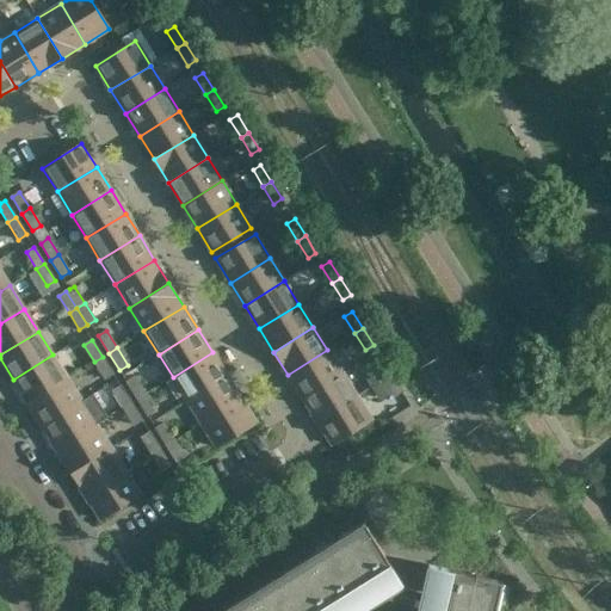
[(302,397),(341,372),(327,350),(288,375),(302,397)]
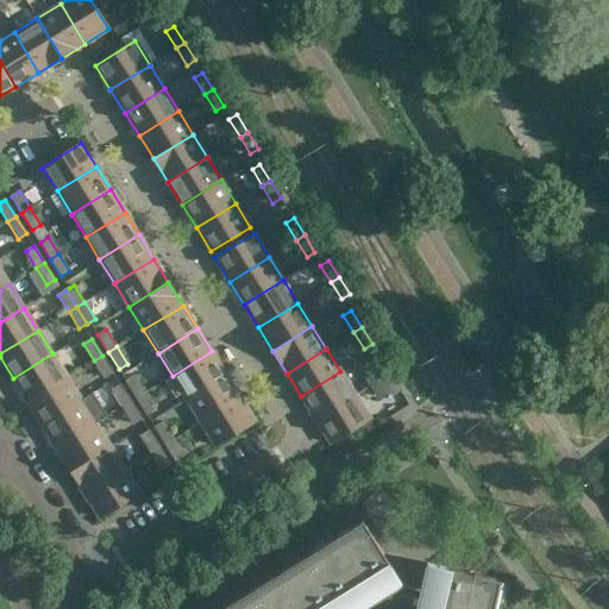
[(226,375),(212,351),(173,376),(187,399),(226,375)]
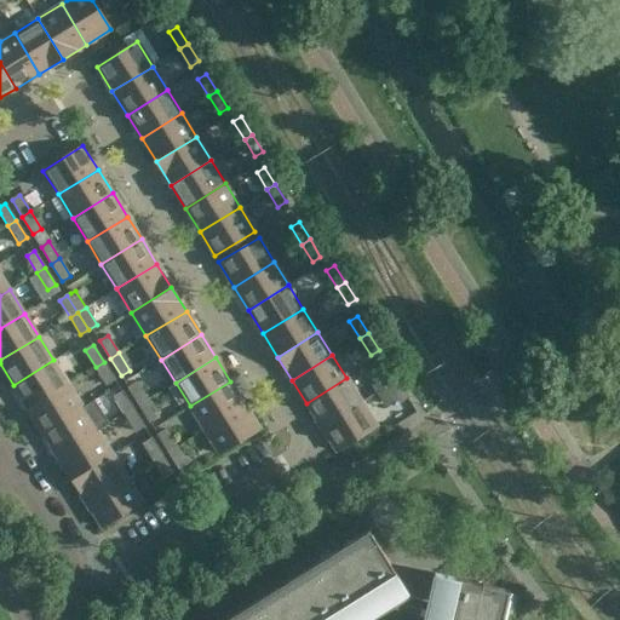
[(28,409),(68,384),(53,360),(13,385),(28,409)]
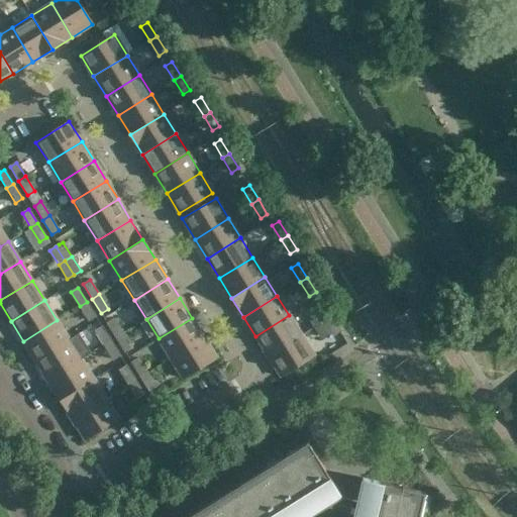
[(96,316),(87,302),(80,306),(89,320),(96,316)]
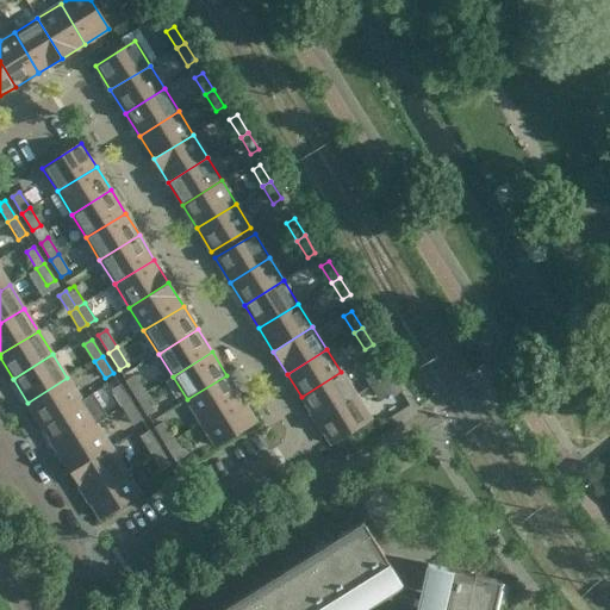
[(372,362),(383,379),(391,374),(380,356),(372,362)]
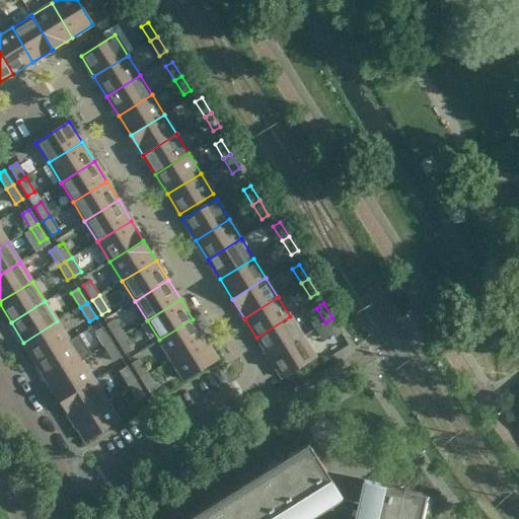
[(269,358),(302,337),(290,316),(256,338),(269,358)]
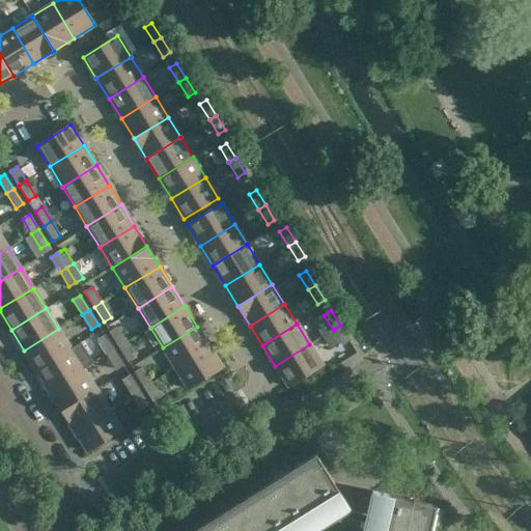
[(350,340),(340,326),(333,330),(342,344),(350,340)]
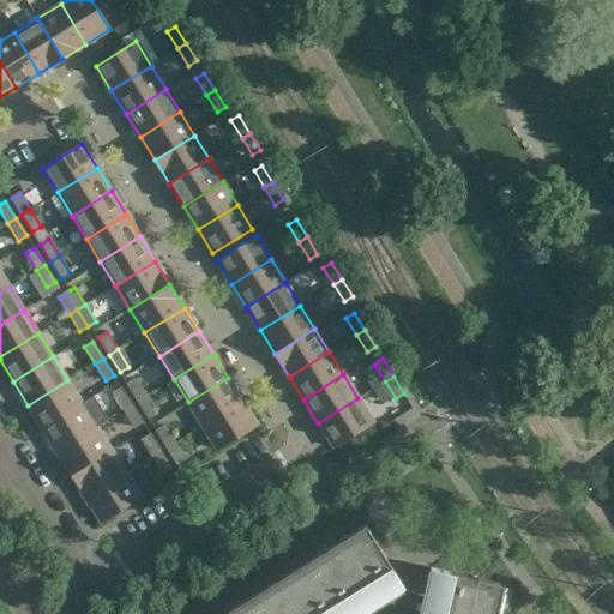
[(242,401),(228,378),(188,402),(203,426),(242,401)]
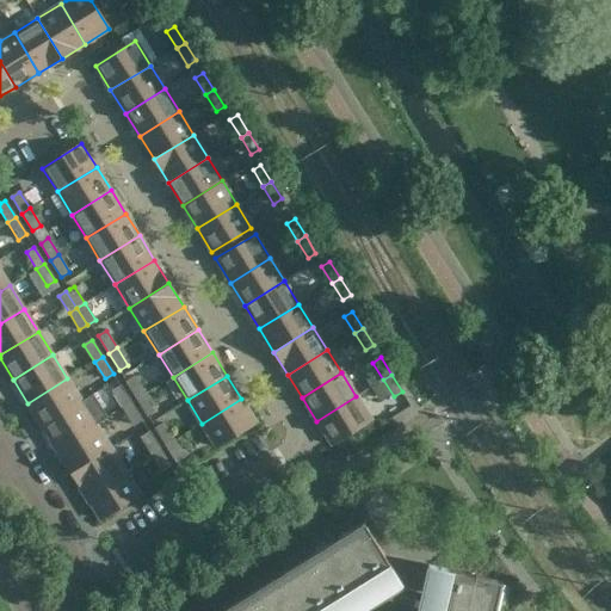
[(135,377),(127,382),(137,400),(146,394),(135,377)]
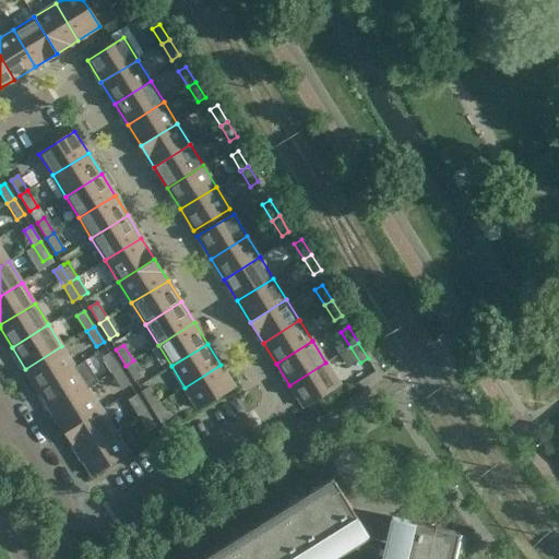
[(75,368),(61,346),(25,369),(38,390),(75,368)]
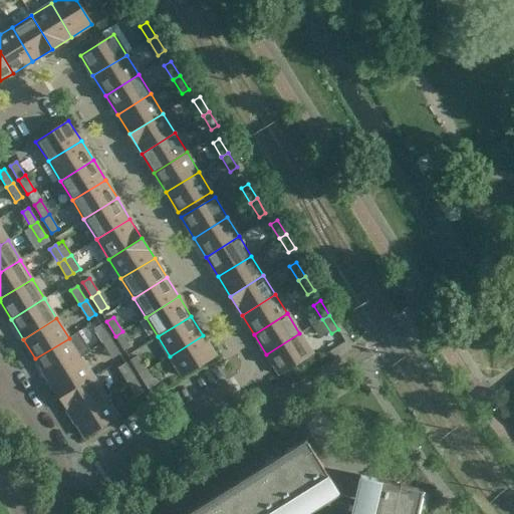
[(94,329),(103,343),(110,339),(101,324),(94,329)]
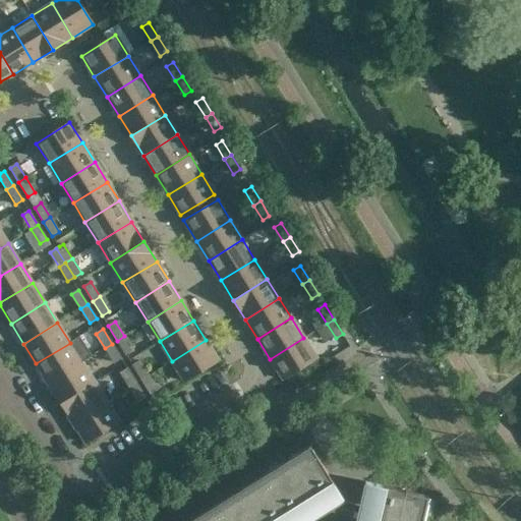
[(133,350),(124,336),(117,341),(126,354),(133,350)]
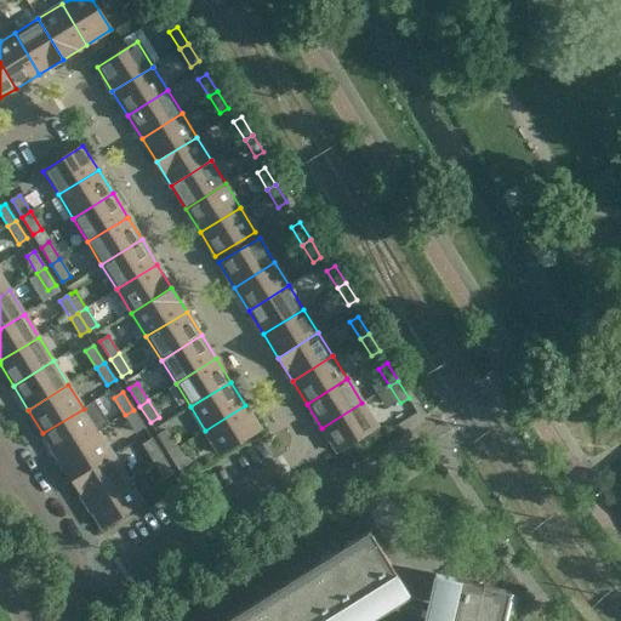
[(377,427),(362,403),(322,428),(337,453),(377,427)]
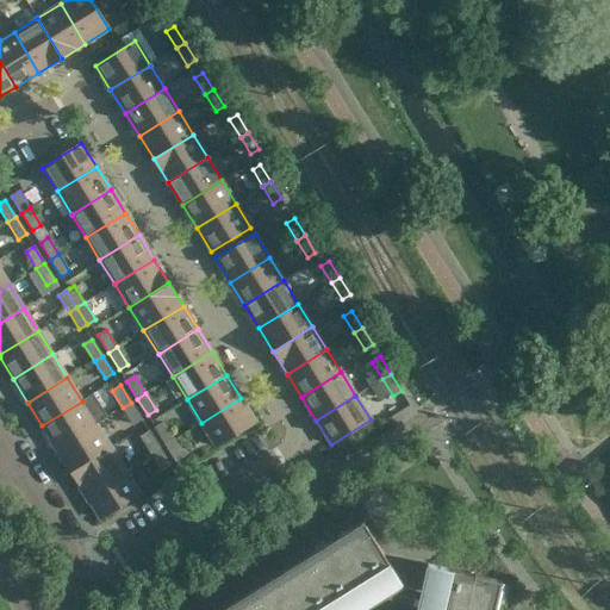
[(255,422),(241,398),(201,423),(216,447),(255,422)]
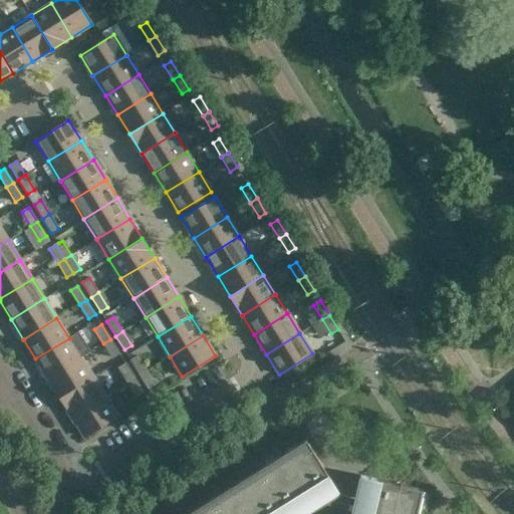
[(47,378),(81,357),(69,338),(35,358),(47,378)]
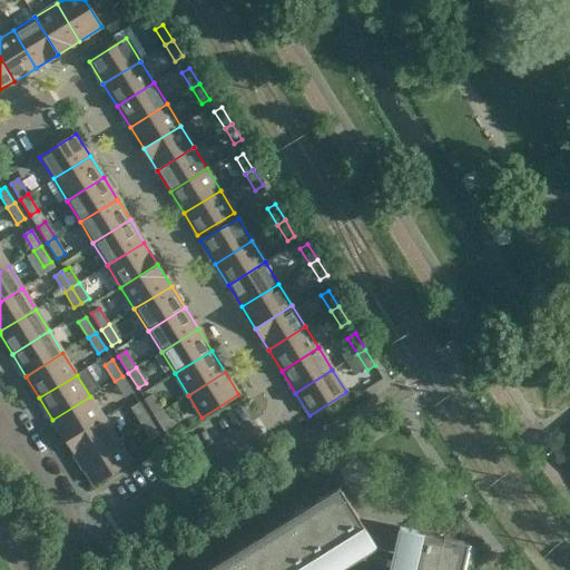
[(133,392),(123,376),(115,381),(125,396),(133,392)]
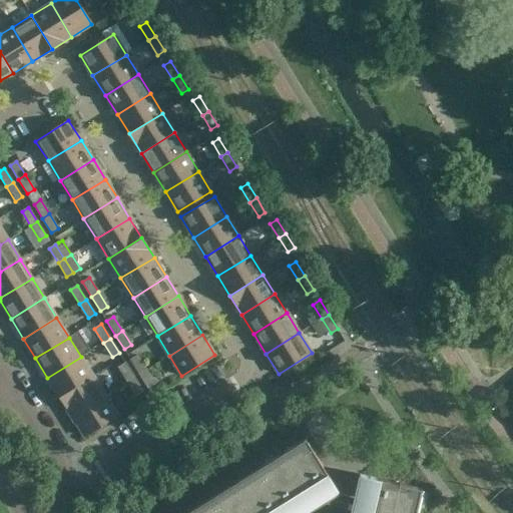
[(137,355),(130,360),(140,375),(146,370),(137,355)]
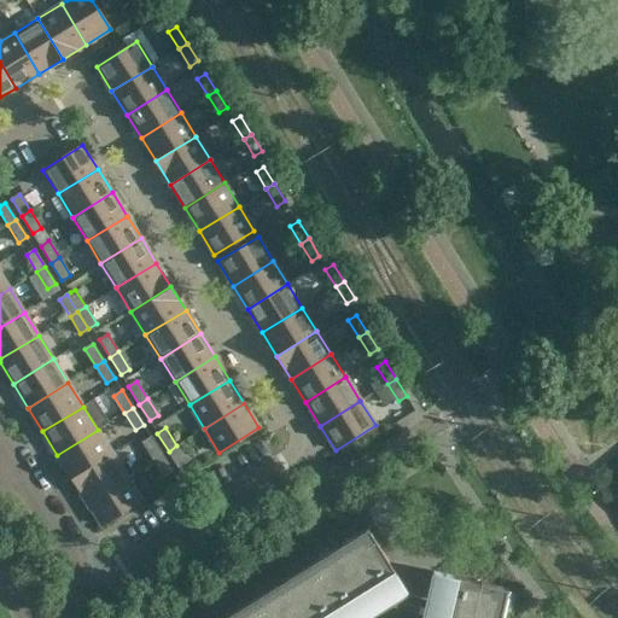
[(71,478),(112,453),(98,430),(57,455),(71,478)]
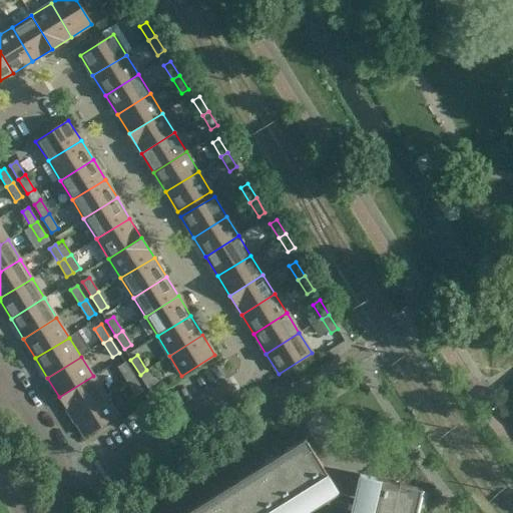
[(118,367),(128,382),(134,378),(125,363),(118,367)]
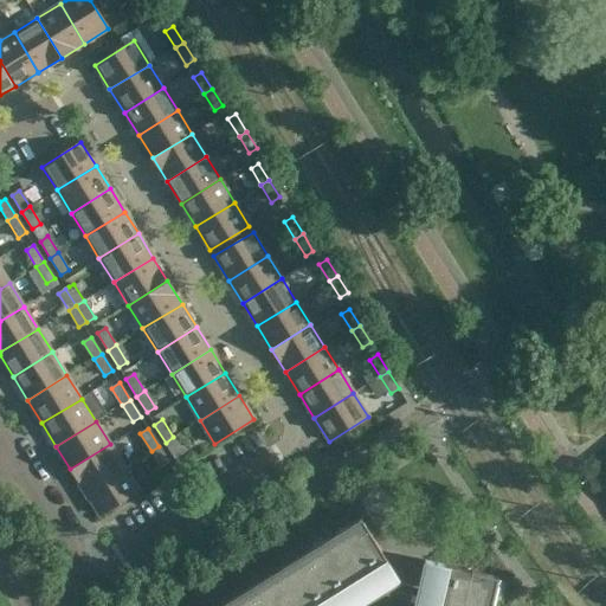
[(184,453),(173,437),(166,443),(175,458),(184,453)]
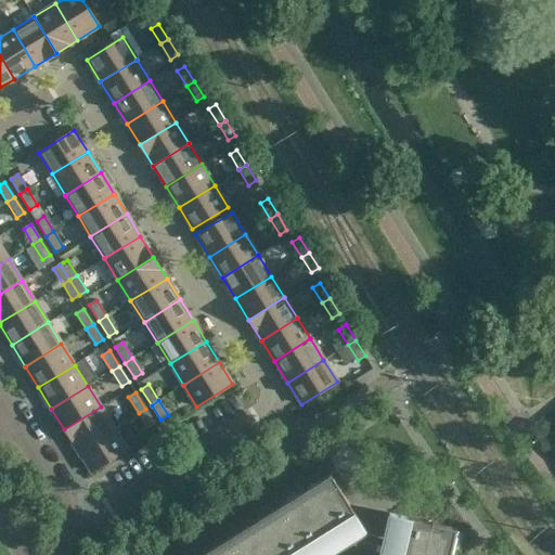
[(78,450),(114,428),(101,407),(64,429),(78,450)]
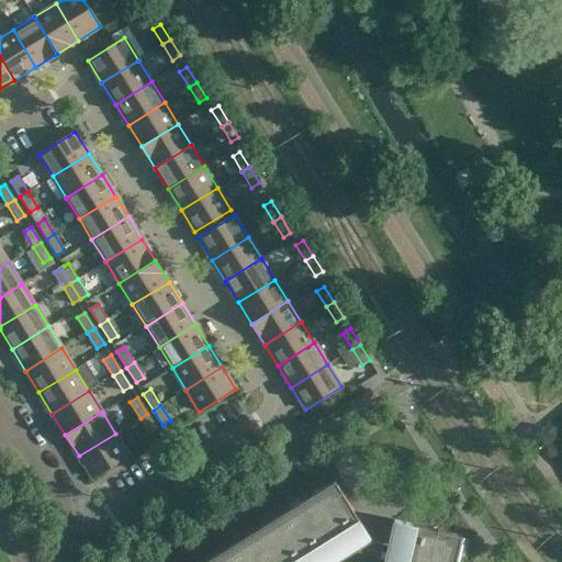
[(157,428),(147,414),(141,418),(149,434),(157,428)]
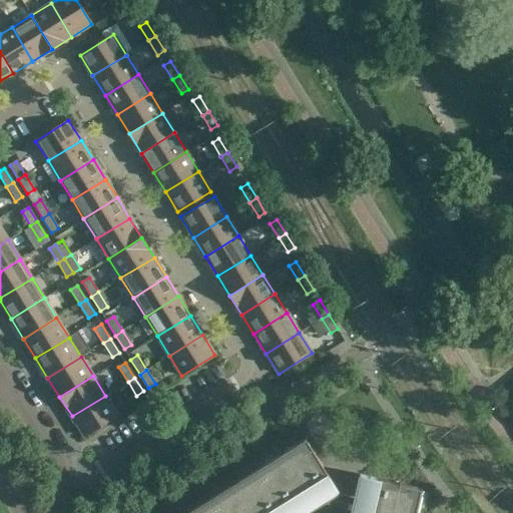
[(117,416),(105,396),(72,416),(84,436),(117,416)]
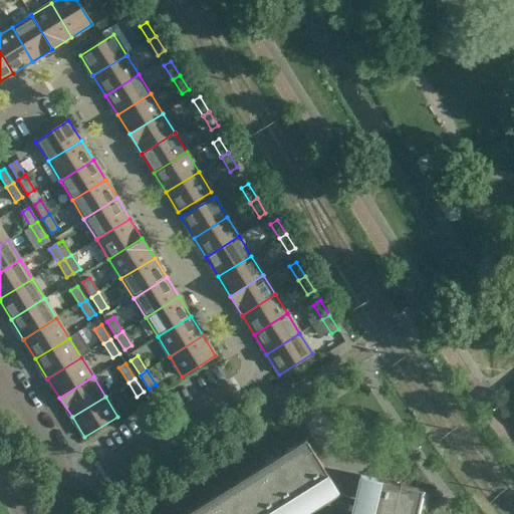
[(191,513),(267,513),(296,497),(297,499),(314,488),(313,486),(329,476),(305,439),(304,440),(305,441),(285,453),(286,456),(280,460),(278,457),(238,482),(240,485),(233,489),(232,486),(191,512),(191,513)]
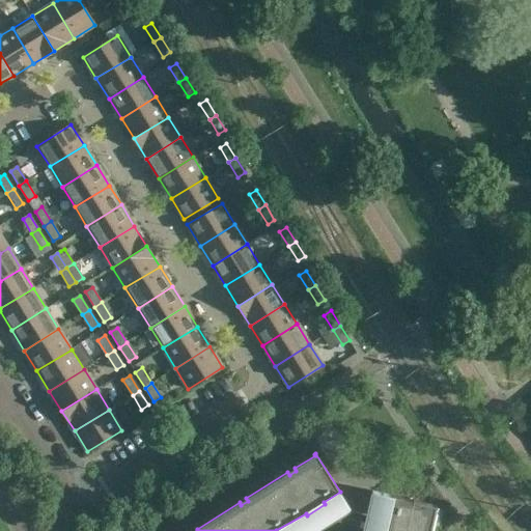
[(429,530),(436,507),(437,507),(437,506),(392,496),(388,514),(386,513),(383,525),(386,526),(384,530),(429,530)]
